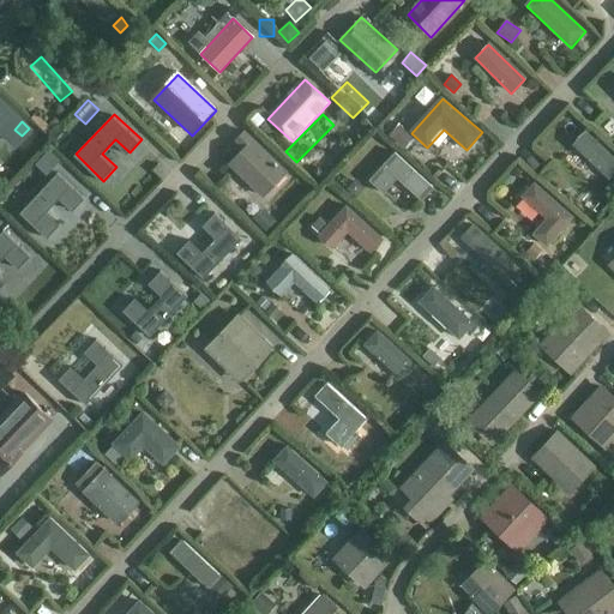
[(413,138),(399,124),(387,137),(402,150),(413,138)]
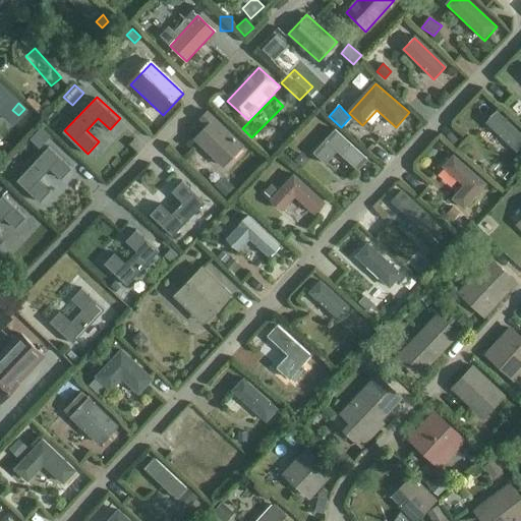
[(517,152),(520,148),(520,132),(497,110),(485,122),(517,152)]
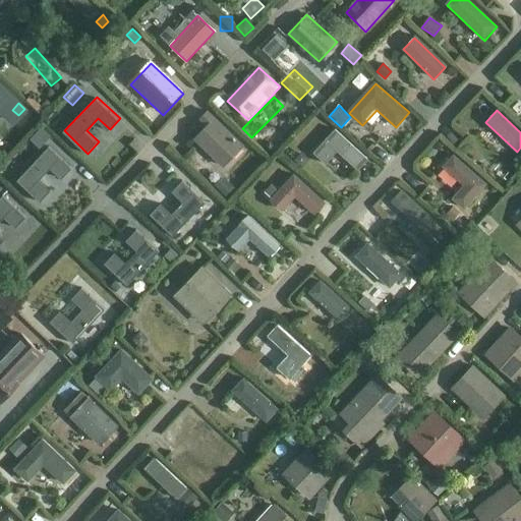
[(245,149),(208,113),(200,121),(208,128),(195,141),(225,169),(245,149)]
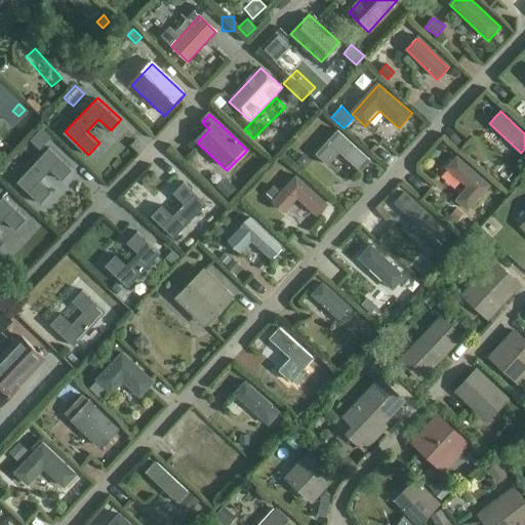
[(51,137),(41,128),(31,140),(40,149),(51,137)]
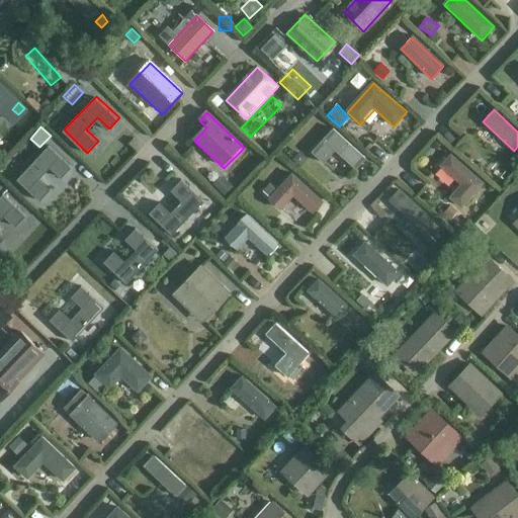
[(335,126),(314,152),(325,162),(336,149),(355,166),(366,154),(335,126)]
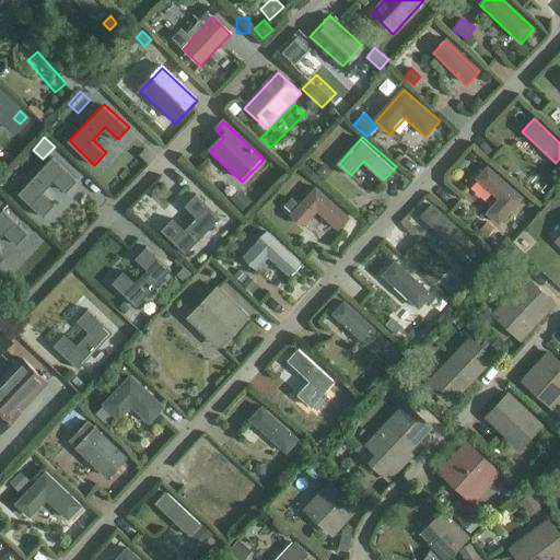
[(53,158),(18,195),(43,218),(54,206),(42,195),(54,183),(66,193),(77,182),(53,158)]
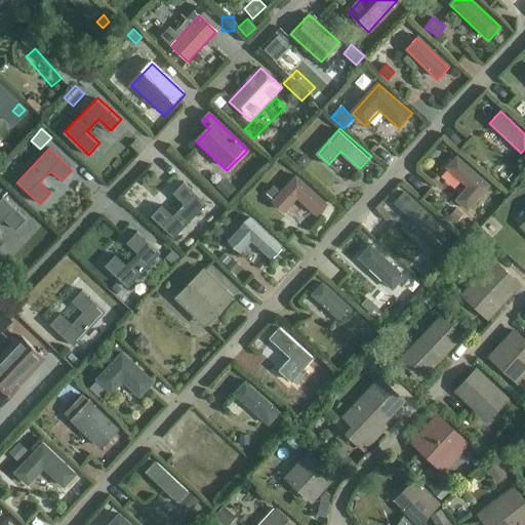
[(295,162),(303,169),(312,161),(304,154),(295,162)]
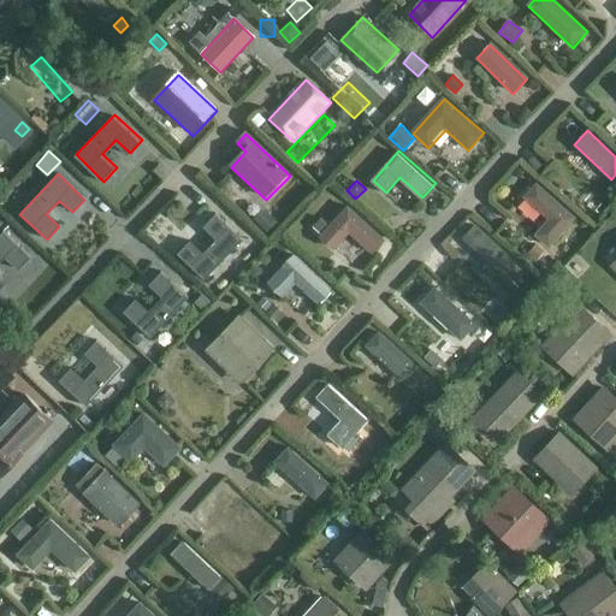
[(537,181),(522,196),(563,232),(576,217),(537,181)]
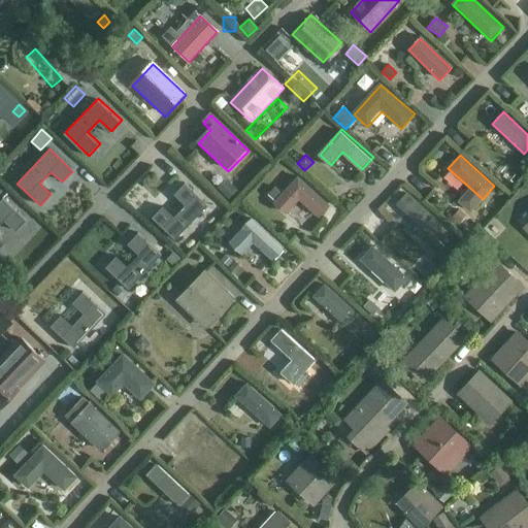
[(331,207),(298,178),(274,205),(287,217),(299,202),(320,221),(331,207)]
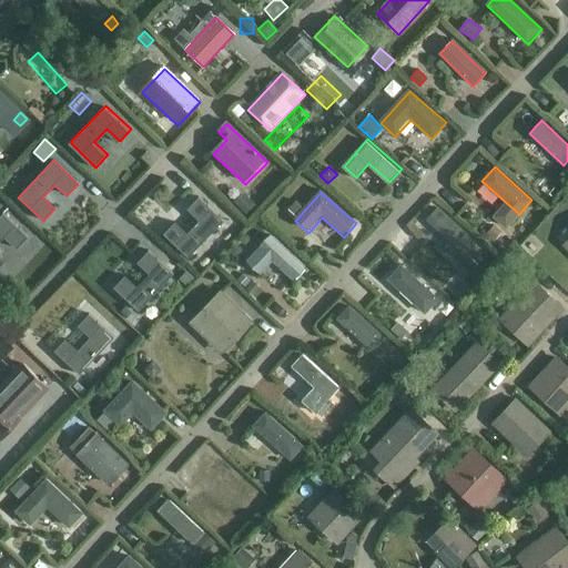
[(201,195),(190,208),(202,219),(190,232),(178,220),(165,233),(191,257),(226,219),(201,195)]
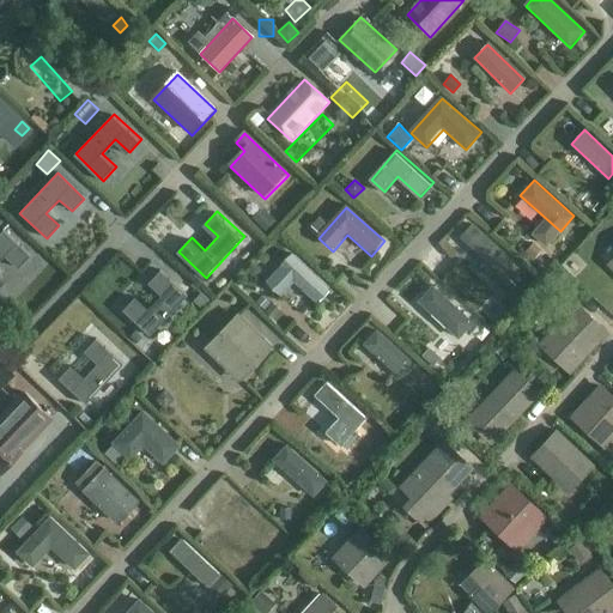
[(267,213),(256,223),(265,231),(275,222),(267,213)]
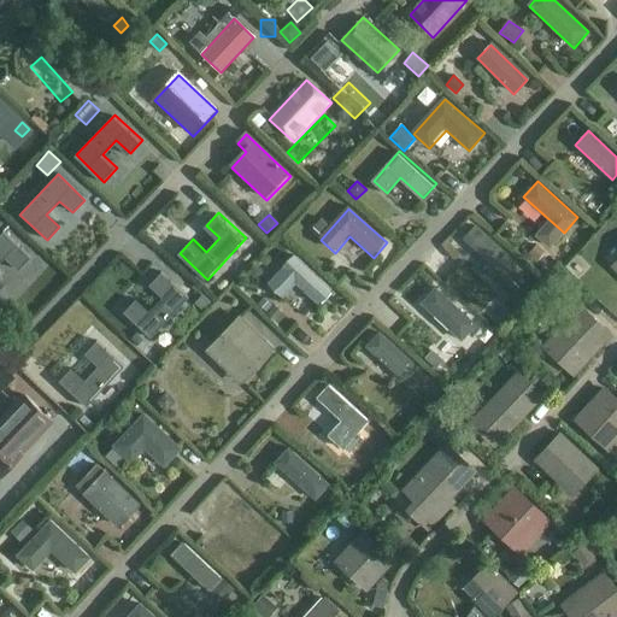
[(476,223),(463,238),(488,262),(479,271),(494,286),(504,276),(505,277),(518,263),(476,223)]
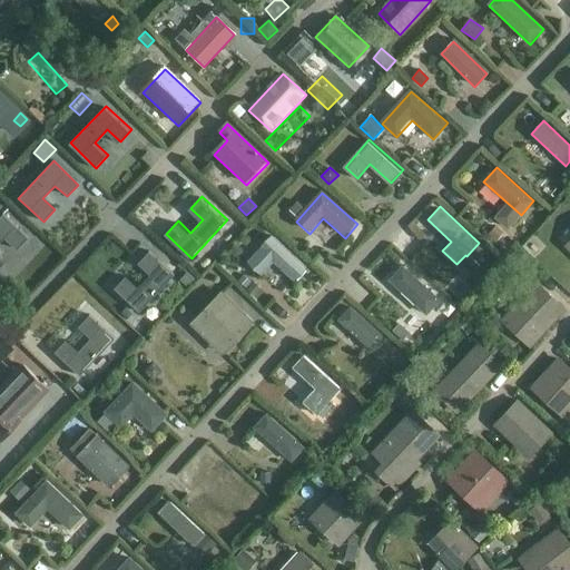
[(0,267),(5,264),(0,258),(0,243),(5,239),(17,251),(28,238),(3,215),(0,217),(0,267)]
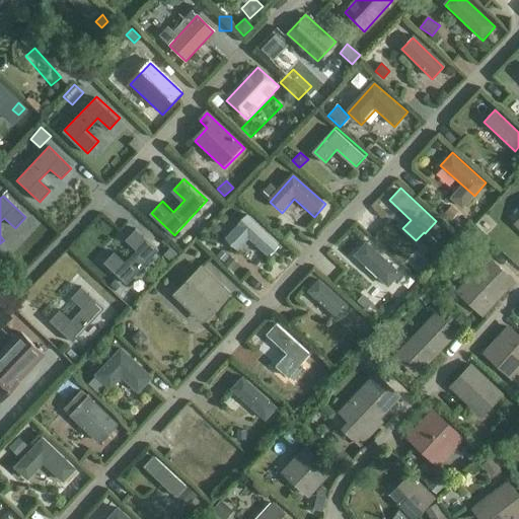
[(458,212),(452,206),(445,213),(452,219),(458,212)]
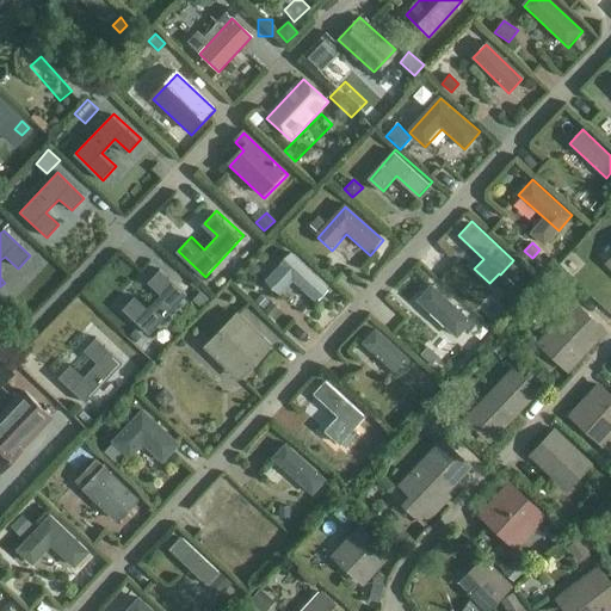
[(331,291),(292,254),(266,283),(281,297),(294,284),(316,306),(331,291)]
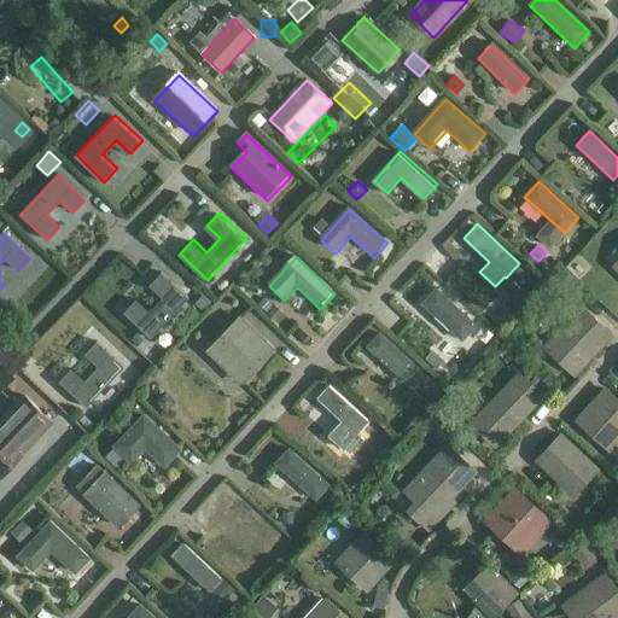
[(139,298),(126,312),(153,338),(192,297),(164,270),(151,285),(165,297),(152,312),(139,298)]
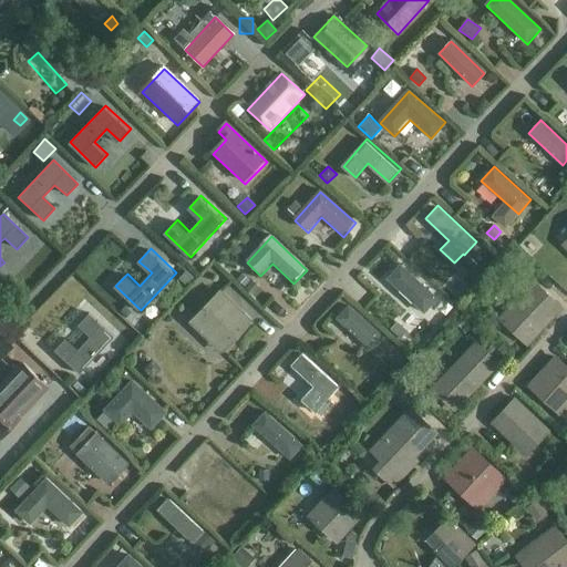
[(476,265),(467,256),(459,265),(467,274),(476,265)]
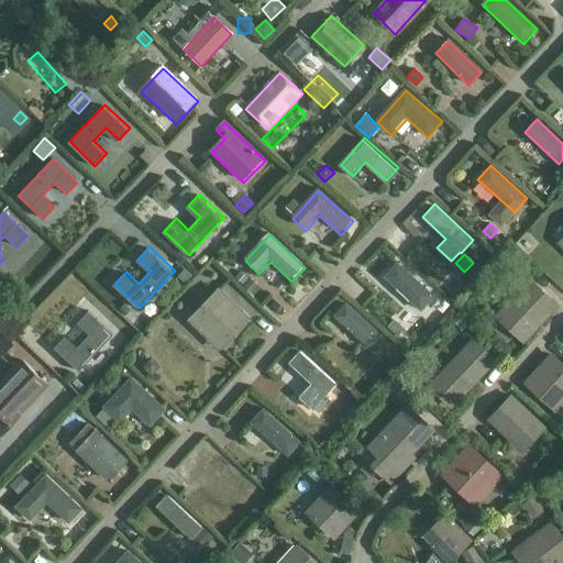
[(434,297),(397,264),(383,279),(420,313),(434,297)]
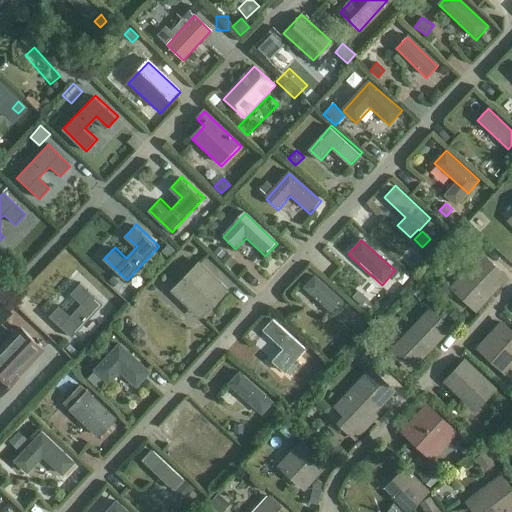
[(176,252),(169,244),(162,252),(169,258),(176,252)]
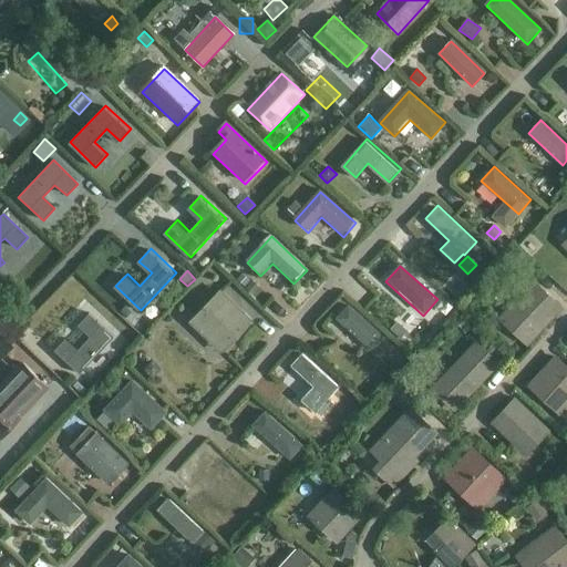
[(545,327),(564,308),(534,279),(515,298),(497,318),(527,346),(545,327)]
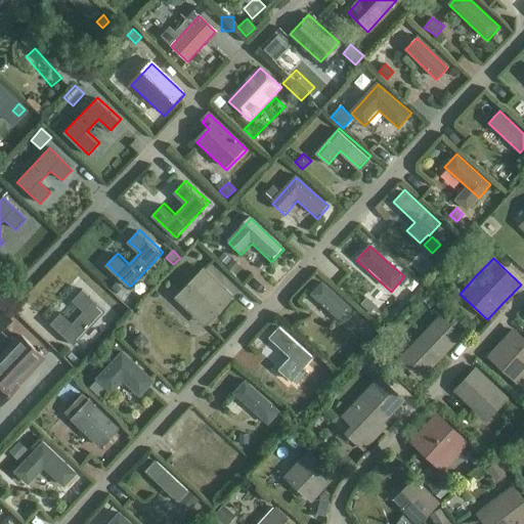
[(233,272),(239,266),(233,259),(226,266),(233,272)]
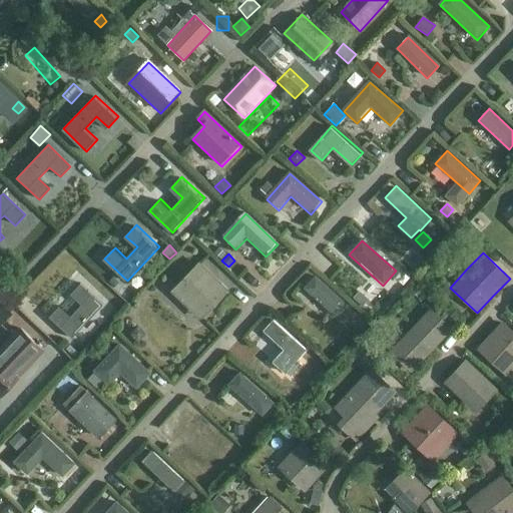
[(229,294),(199,266),(172,294),(201,322),(229,294)]
